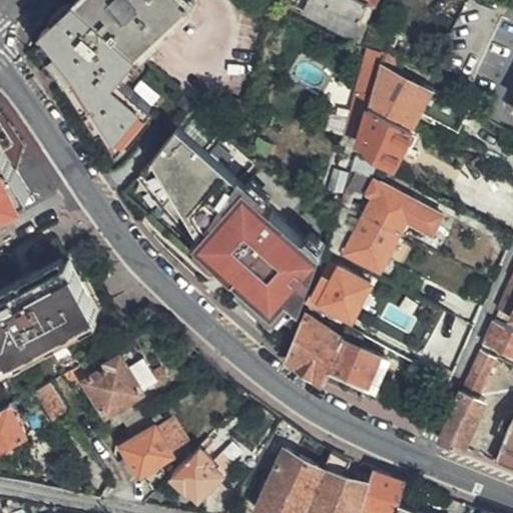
[(101,21),(77,0),(42,33),(117,144),(149,109),(117,79),(140,55),(101,21)]
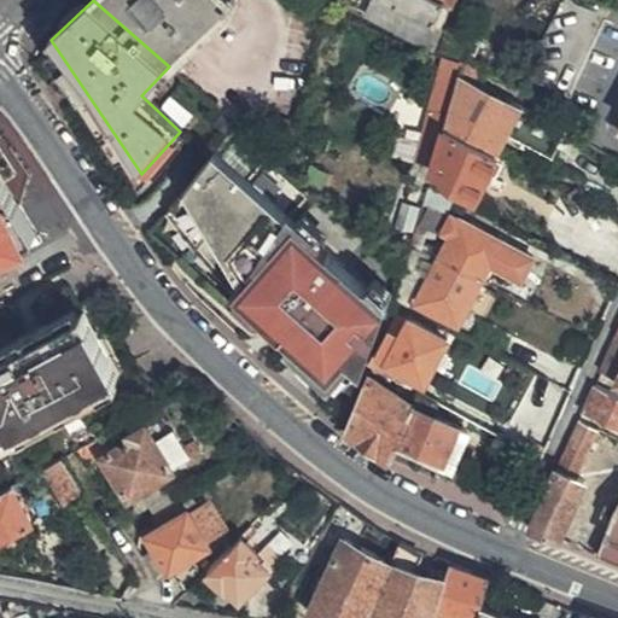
[(93,0),(122,25),(169,66),(233,6),(233,3),(233,0),(93,0)]
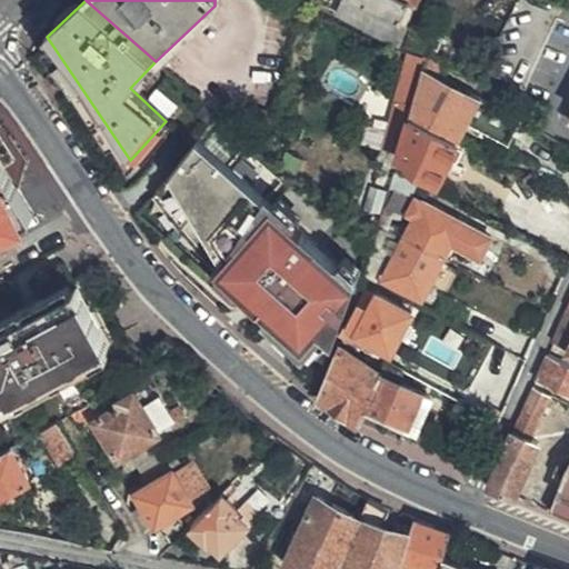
[(349,0),(372,11),(399,23),(411,1),(415,2),(416,0),(349,0)]
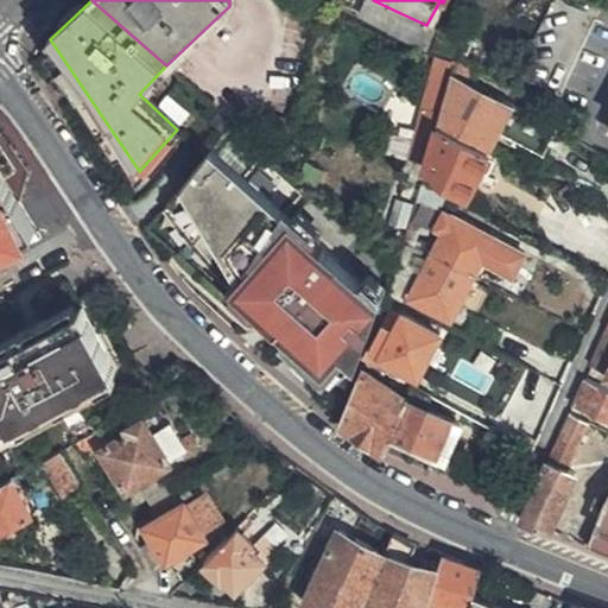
[(426,25),(398,12),(388,33),(411,43),(428,50),(435,31),(426,25)]
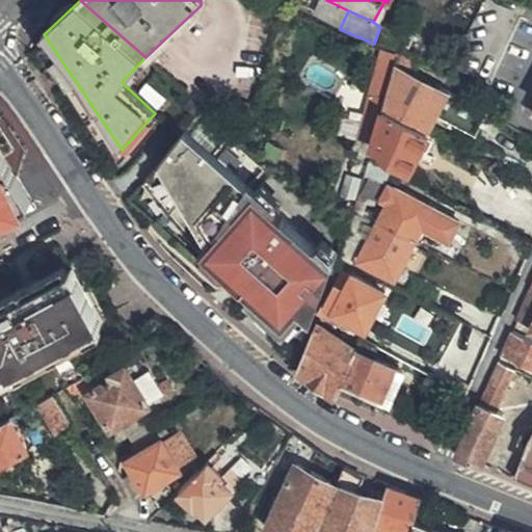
[(382,49),(393,53),(398,33),(388,31),(382,49)]
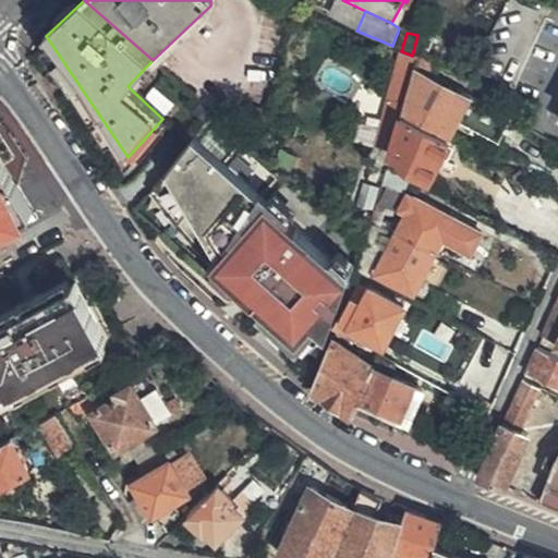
[(422,75),(431,59),(420,55),(419,59),(416,58),(410,80),(400,116),(404,119),(413,123),(422,128),(450,142),(451,143),(459,128),(471,134),(473,129),(483,133),(500,142),(513,119),(463,94),(461,96),(432,81),(422,75)]
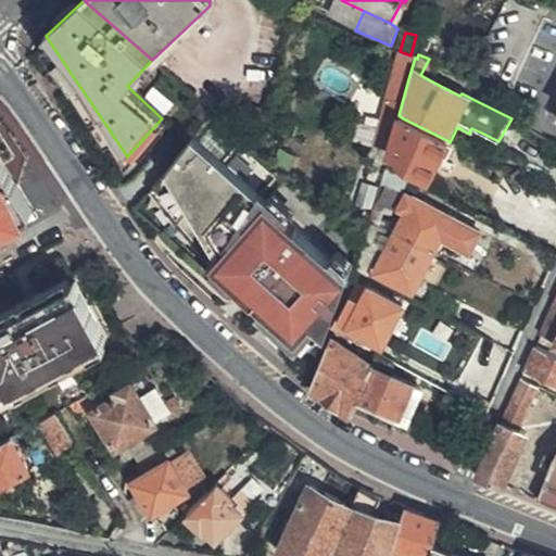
[(429,59),(420,75),(430,80),(439,63),(429,59)]
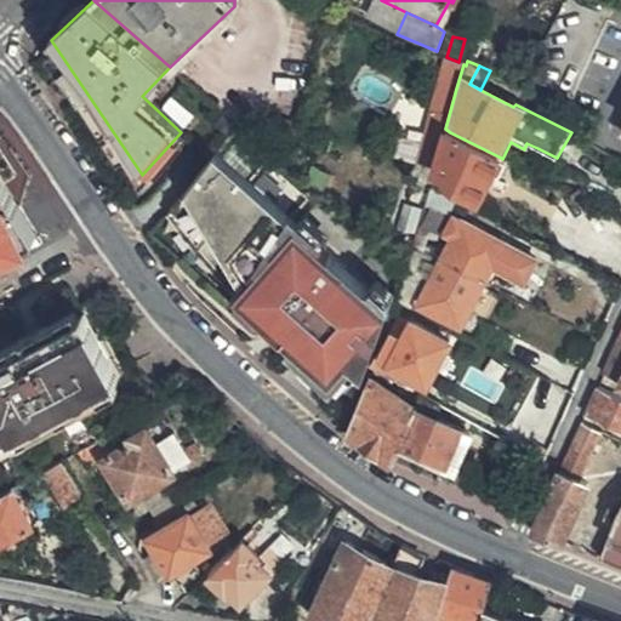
[(501,161),(502,159),(501,158),(469,142),(460,137),(450,132),(445,129),(434,170),(446,176),(446,183),(479,201),(494,175),(501,161)]
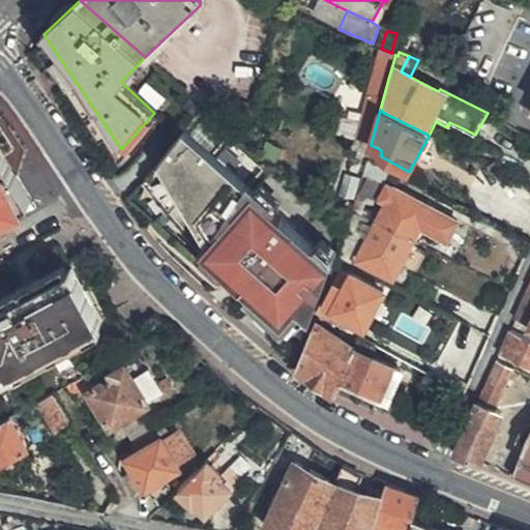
[(159,163),(143,183),(169,206),(165,211),(183,230),(182,232),(201,251),(218,266),(230,277),(240,288),(258,303),(282,325),(291,315),(295,311),(307,322),(330,262),(314,246),(290,225),(270,208),(252,190),(184,130),(159,163)]
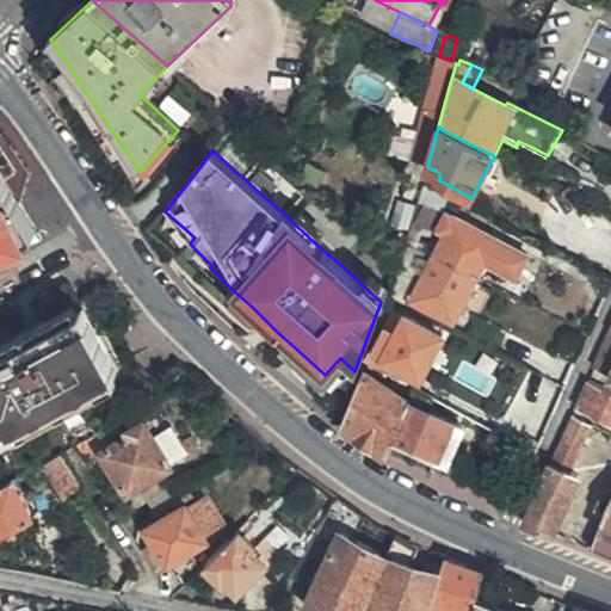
[(261,159),(250,173),(290,207),(302,192),(261,159)]
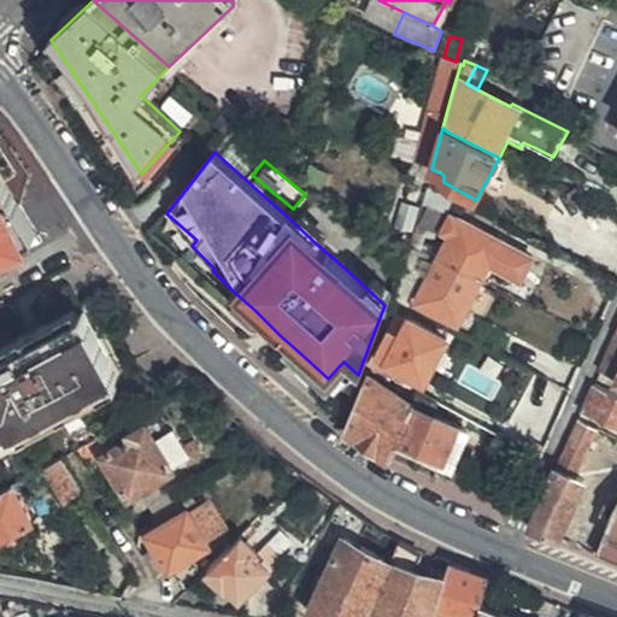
[(498,160),(491,174),(497,177),(504,164),(498,160)]
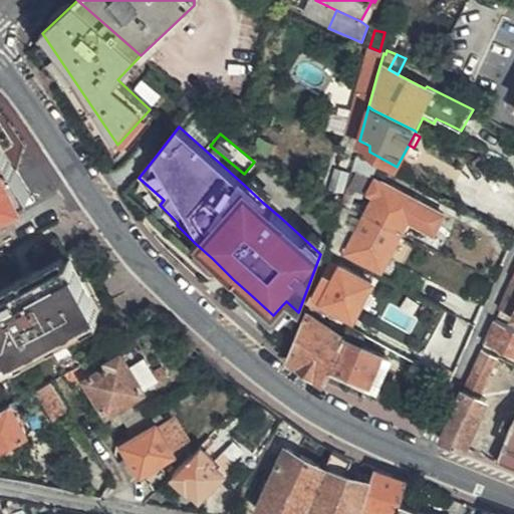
[(0,209),(30,194),(2,149),(0,149),(0,209)]
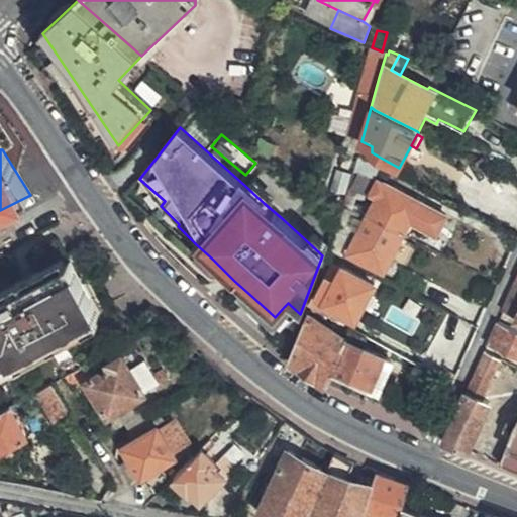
[(245,186),(264,203),(271,196),(286,179),(270,166),(266,162),(245,186)]
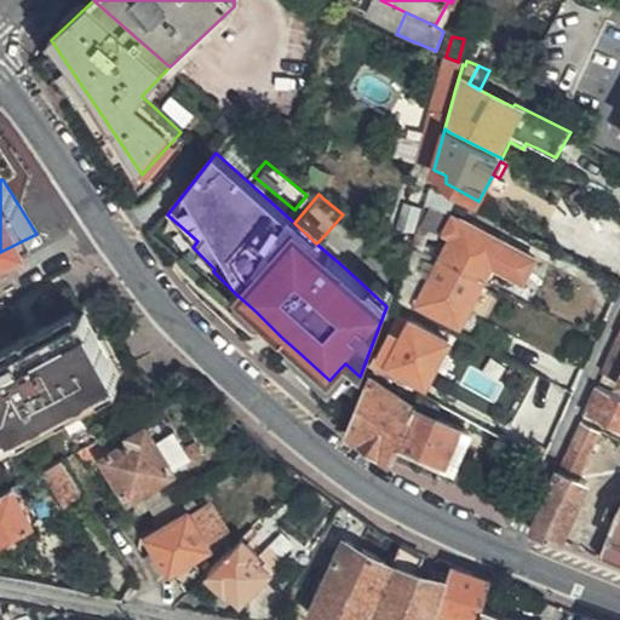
[(453,239),(441,260),(482,281),(488,273),(515,285),(528,262),(501,247),(503,245),(455,219),(447,235),(453,239)]
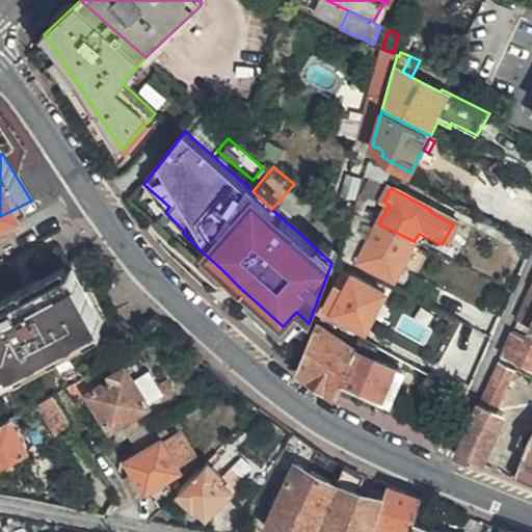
[(271,209),(291,225),(298,218),(278,202),(271,209)]
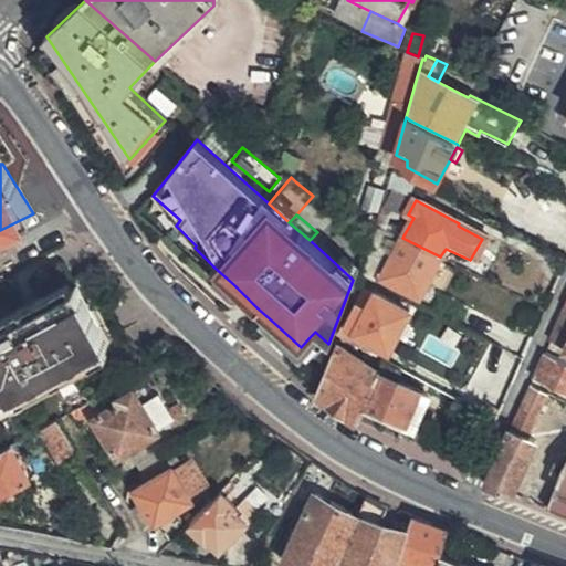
[(402,238),(375,228),(370,244),(360,274),(378,283),(381,278),(402,238)]
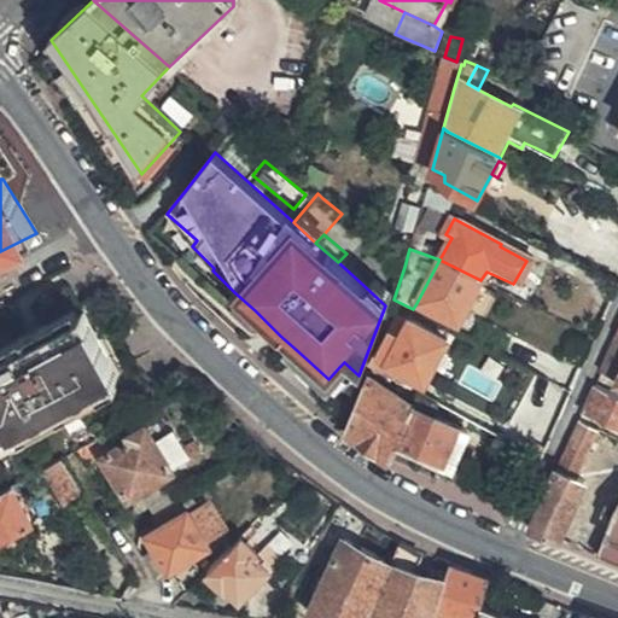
[(481,280),(439,260),(417,303),(458,325),(481,280)]
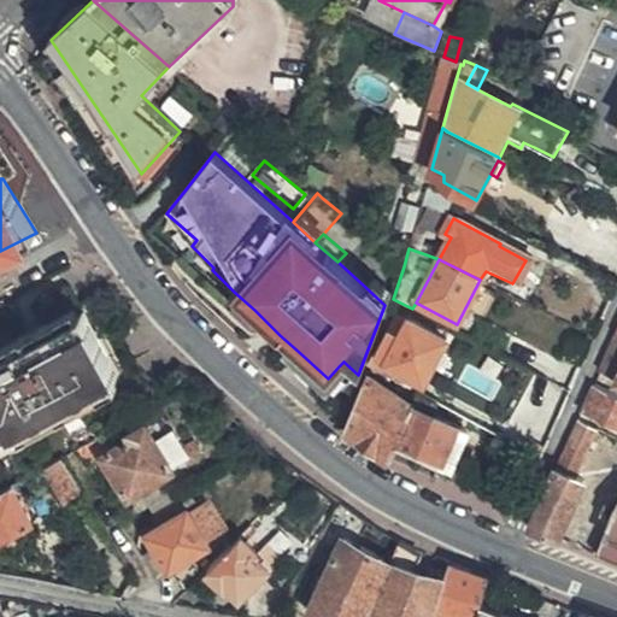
[(372,277),(365,287),(385,305),(389,292),(372,277)]
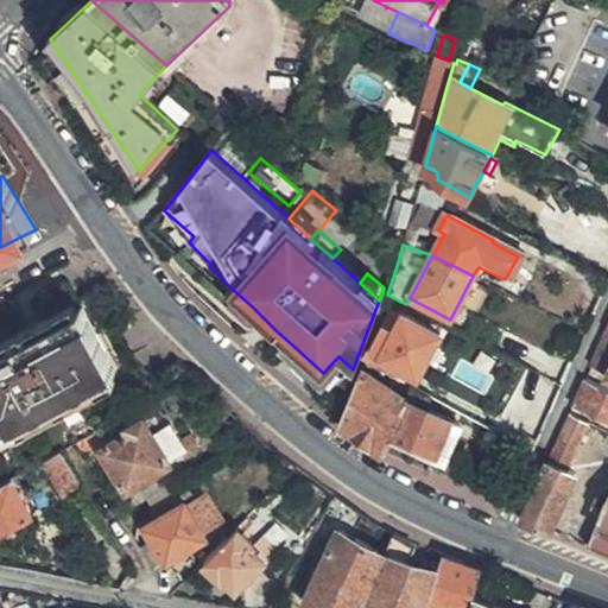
[(118,371),(83,308),(0,352),(0,434),(74,396),(118,371)]
